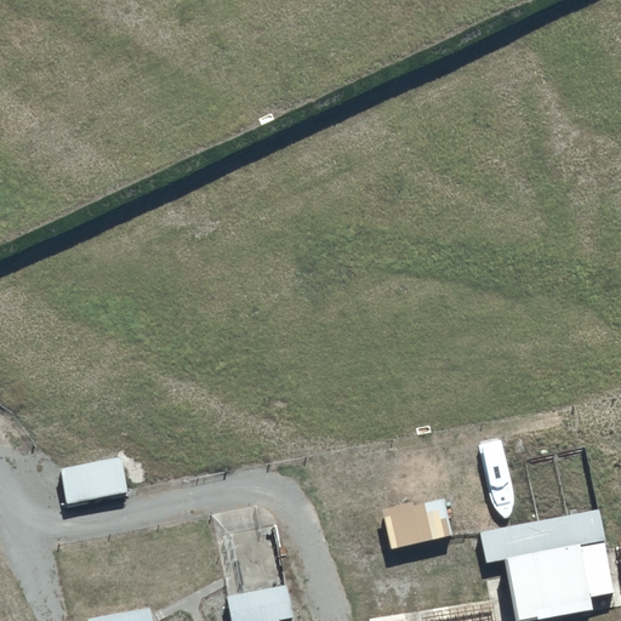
[(60,468),(66,502),(126,490),(120,456),(60,468)]
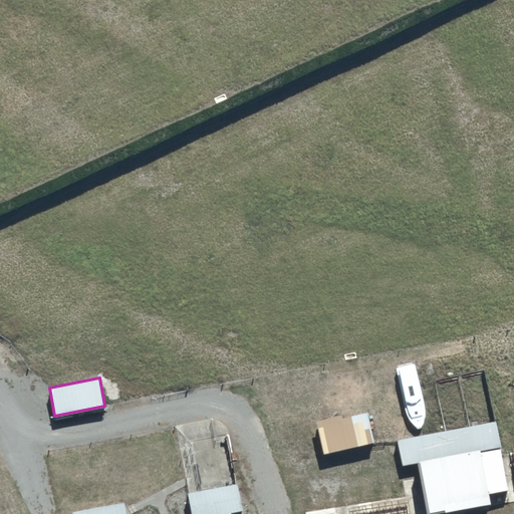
[(315,424),(322,454),(373,441),(365,411),(315,424)]
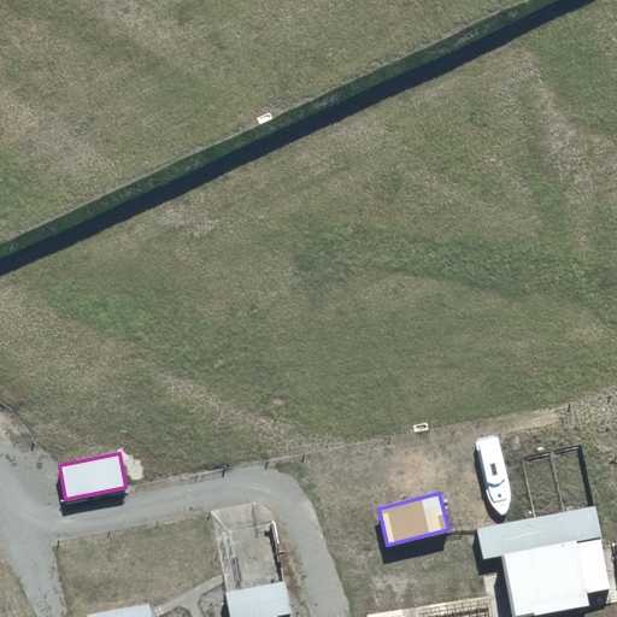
[(593,505),(476,527),(481,558),(499,554),(599,536),(593,505)]
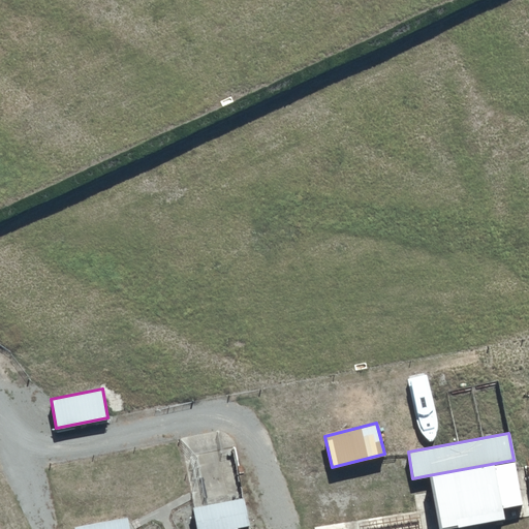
[(522,514),(514,462),(428,475),(436,527),(522,514)]
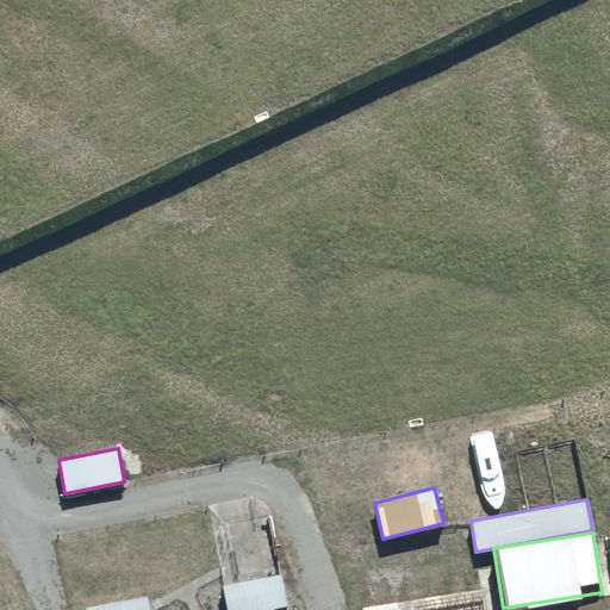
[(280,573),(222,584),(225,609),(262,609),(286,605),(280,573)]
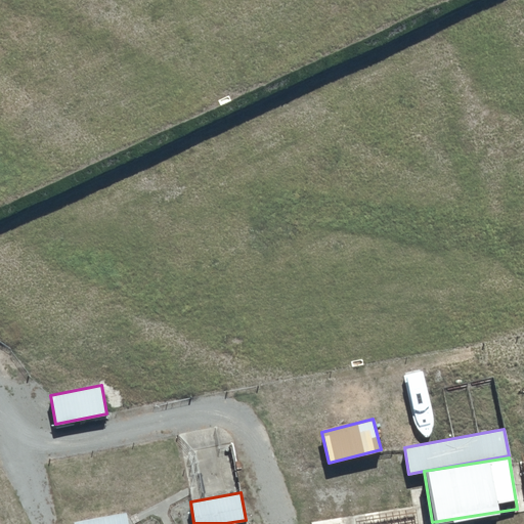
[(74,522),(74,523),(127,523),(126,512),(74,522)]
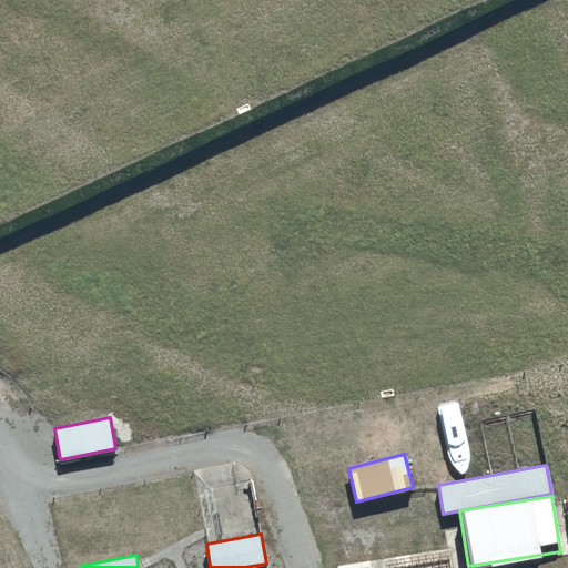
All buildings are outlined.
